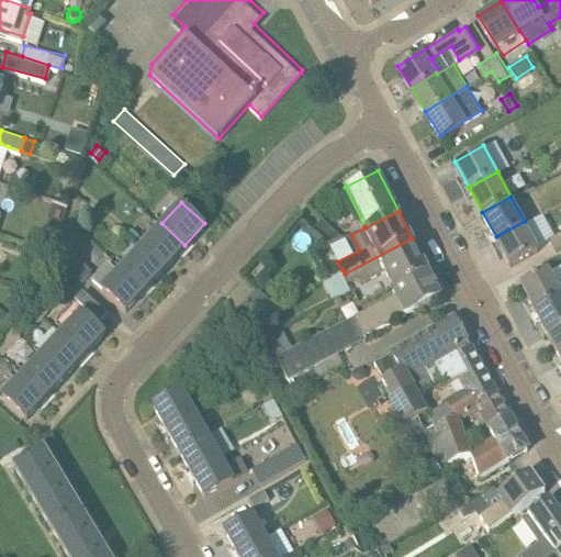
[(313,225),(328,241),(344,234),(323,215),(313,225)]
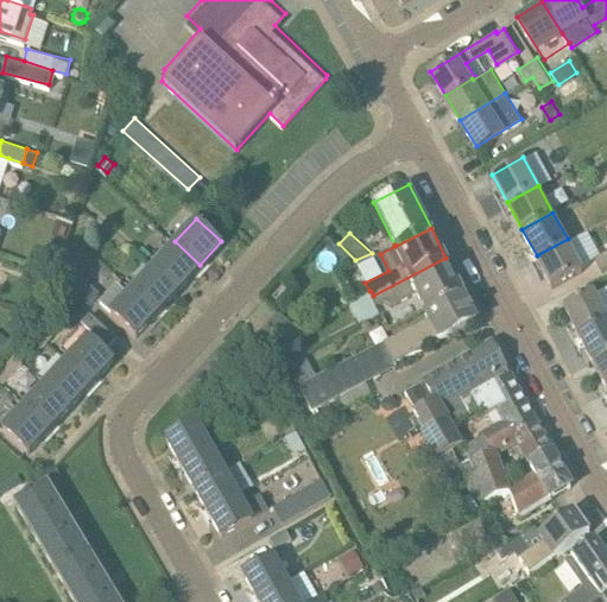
[(568,239),(537,255),(552,284),(583,267),(568,239)]
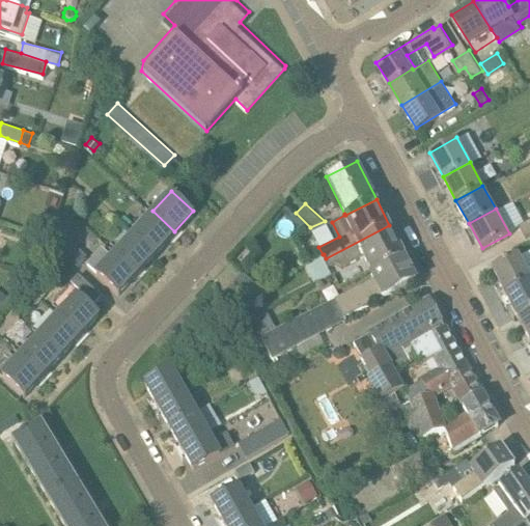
[(157,251),(174,231),(152,211),(134,230),(157,251)]
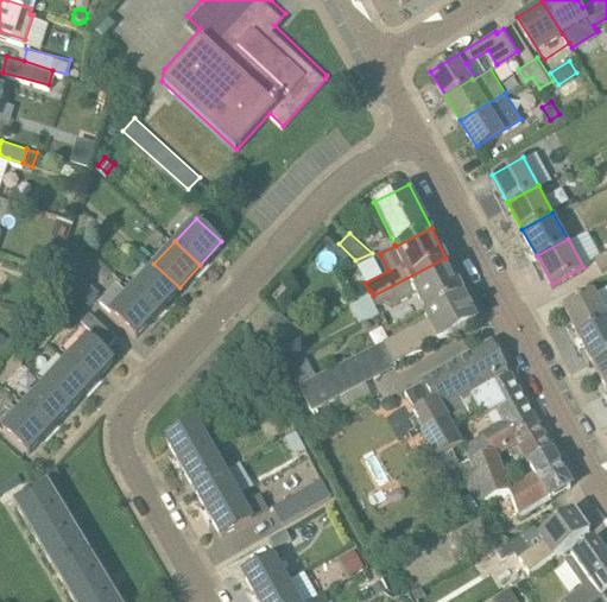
[(52,245),(44,247),(40,260),(58,265),(63,248),(52,245)]
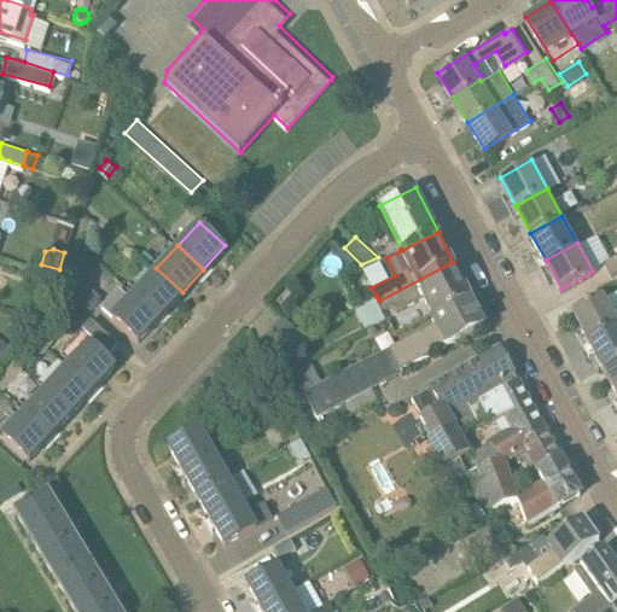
[(613,273),(616,270),(616,252),(605,260),(613,273)]
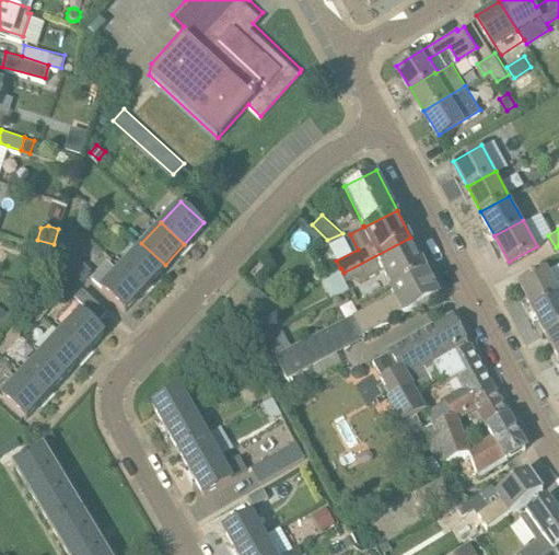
[(391,281),(424,264),(410,238),(344,273),(341,268),(340,268),(347,281),(352,279),(356,276),(360,278),(383,267),(391,281)]
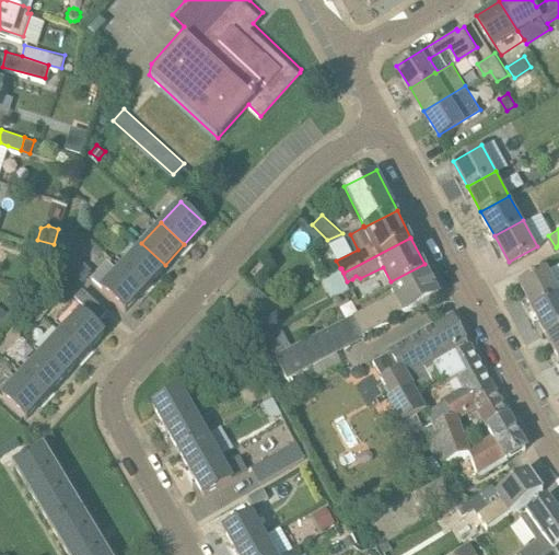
[(146,286),(165,265),(141,243),(121,264),(146,286)]
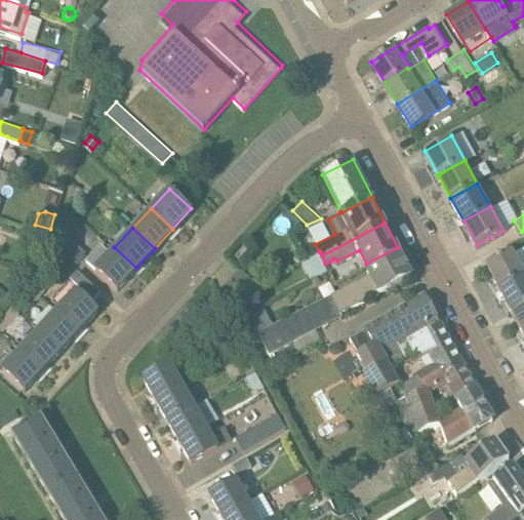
[(77,261),(86,251),(70,235),(61,244),(77,261)]
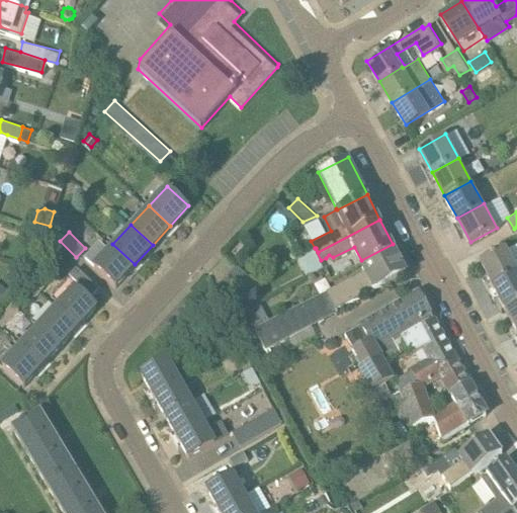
[(135,264),(112,244),(102,235),(84,255),(115,284),(135,264)]
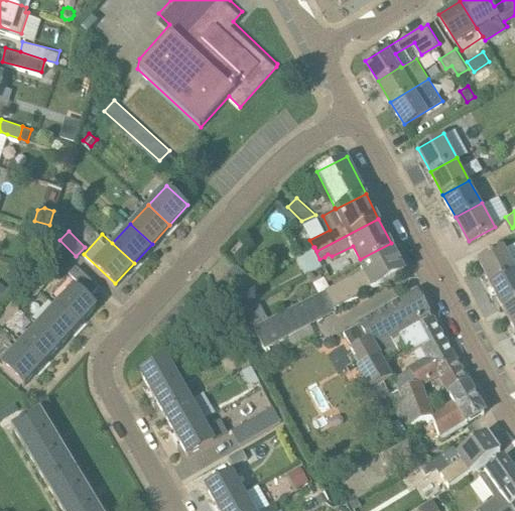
[(237,254),(245,245),(239,240),(231,249),(237,254)]
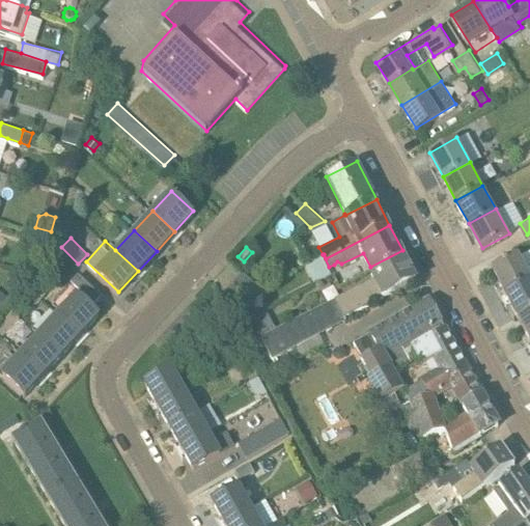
[(335,297),(344,314),(416,277),(402,250),(370,267),(375,276),(335,297)]
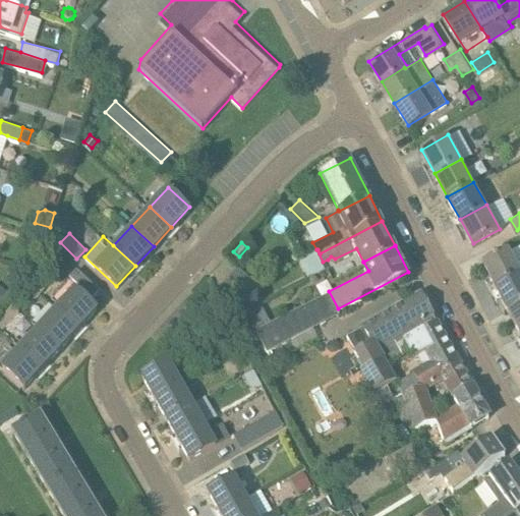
[(496,286),(519,272),(519,266),(510,247),(482,262),(496,286)]
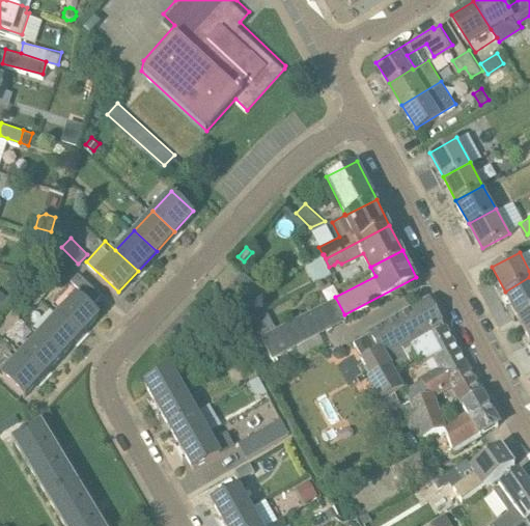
[(78,272),(70,265),(63,271),(72,279),(78,272)]
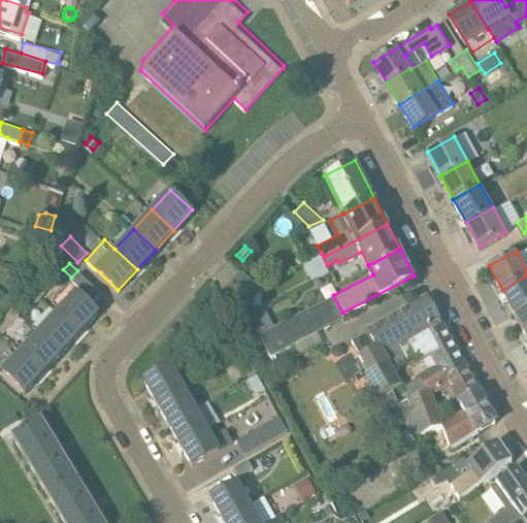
[(241,303),(258,285),(239,269),(224,289),(241,303)]
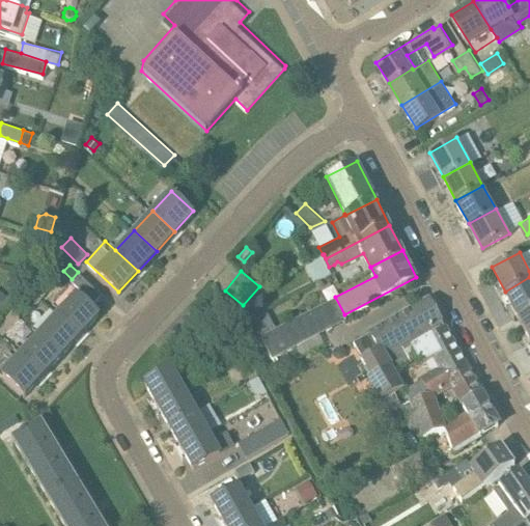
[(59,312),(81,332),(100,312),(91,305),(102,295),(79,273),(72,280),(81,288),(59,312)]
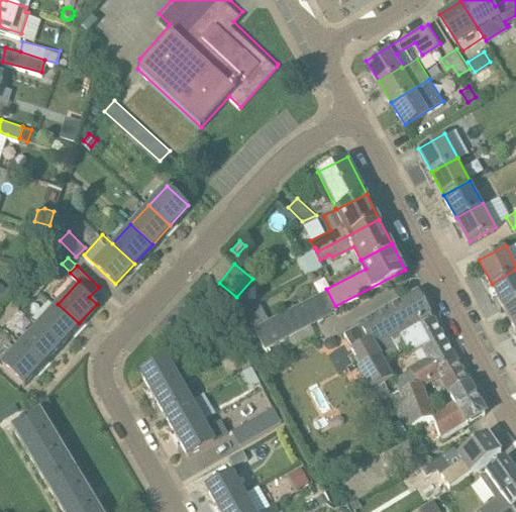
[(505,306),(515,300),(515,270),(492,284),(505,306)]
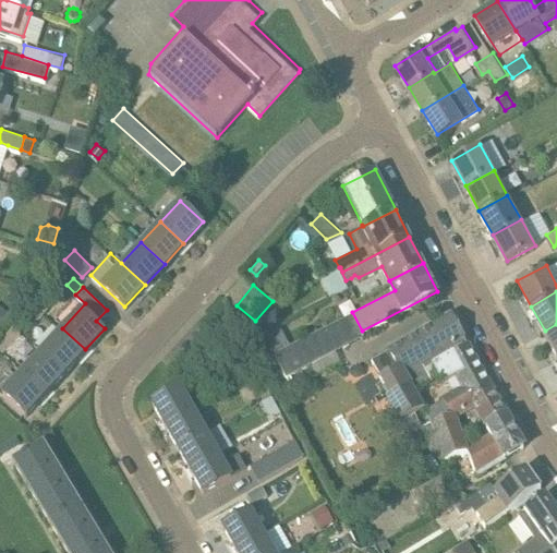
[(0,302),(0,321),(1,322),(10,311),(0,302)]
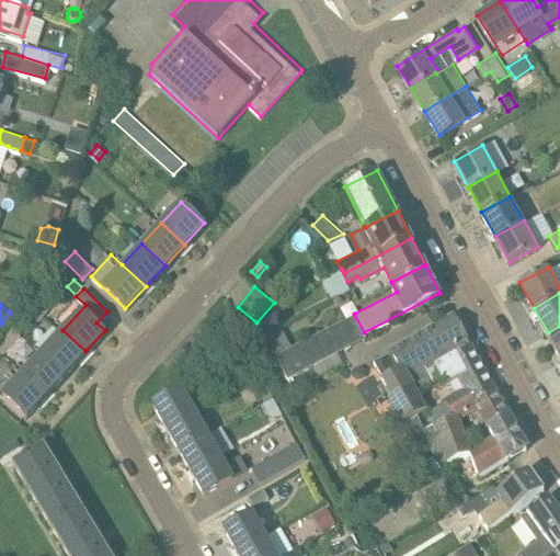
[(366,336),(364,332),(354,314),(293,344),(266,361),(277,382),(366,336)]
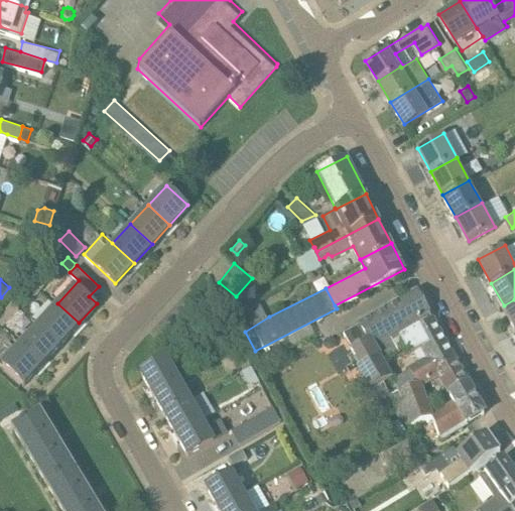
[(375,344),(376,343),(430,312),(418,289),(344,332),(349,340),(364,330),(372,343),(373,342),(375,344)]
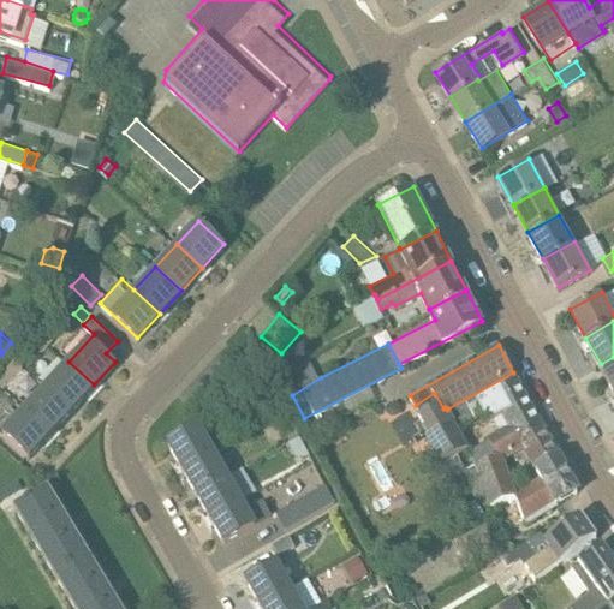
[(613,357),(601,364),(613,389),(613,357)]
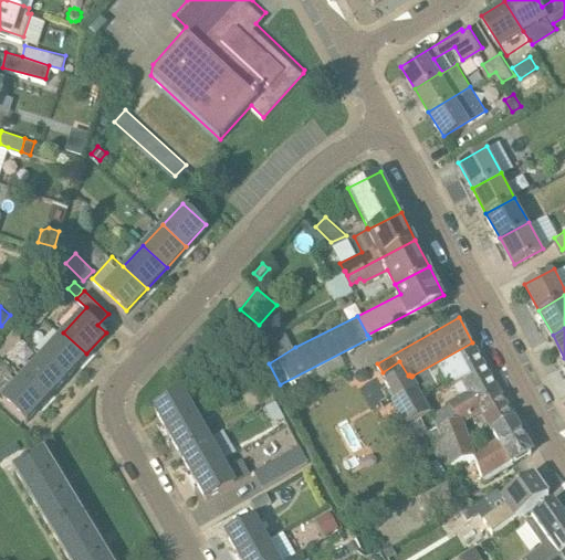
[(269,363),(295,347),(285,329),(259,344),(269,363)]
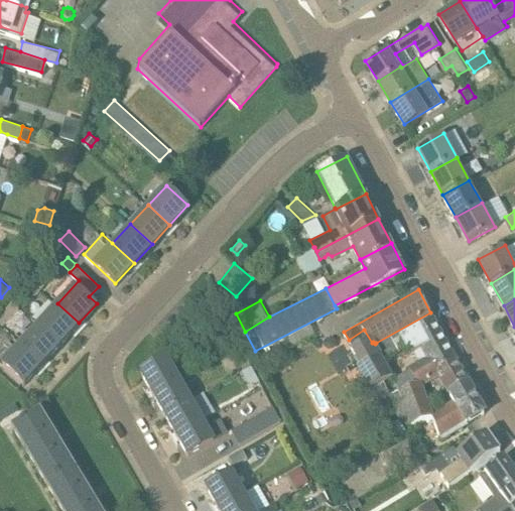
[(60,343),(79,323),(57,303),(39,323),(60,343)]
